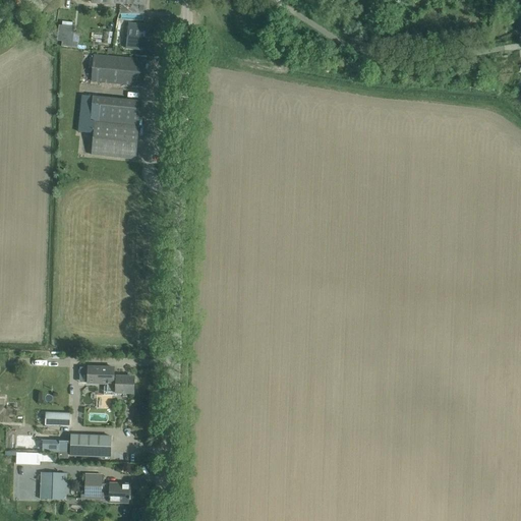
[(128,23),(125,48),(146,51),(149,26),(128,23)]
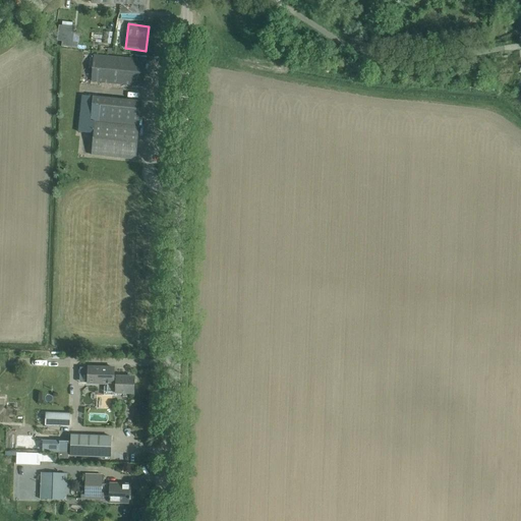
[(59,25),(57,41),(62,42),(62,47),(77,48),(77,43),(72,43),(74,27),(59,25)]
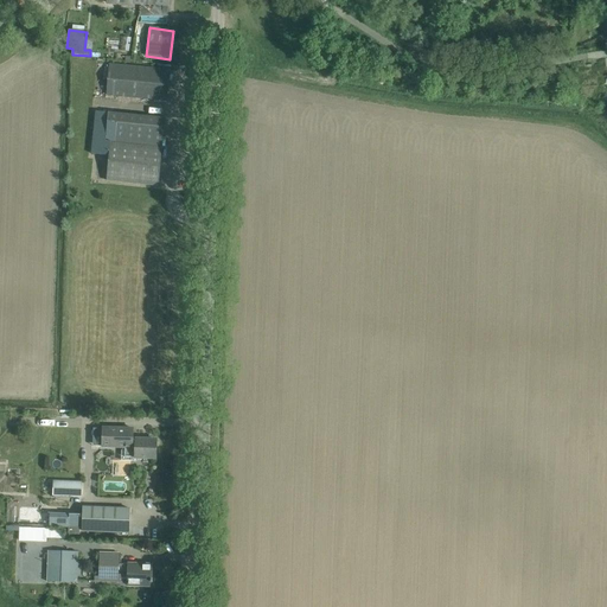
[(170,70),(158,69),(109,64),(107,94),(167,100),(170,70)]
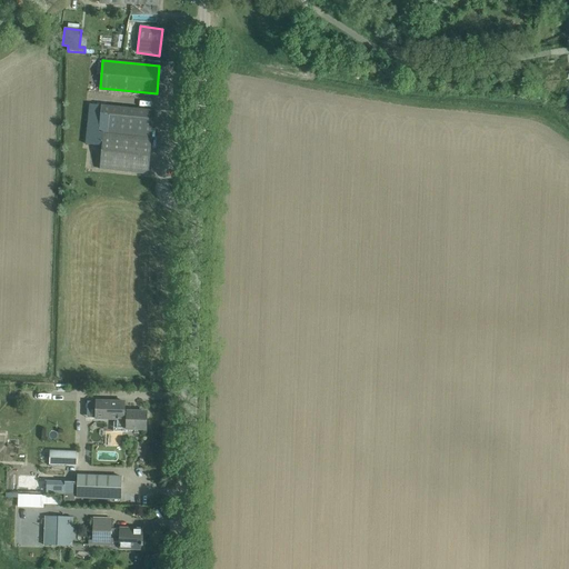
[(90,105),(86,143),(102,145),(103,132),(99,132),(99,131),(100,116),(101,106),(90,105)]
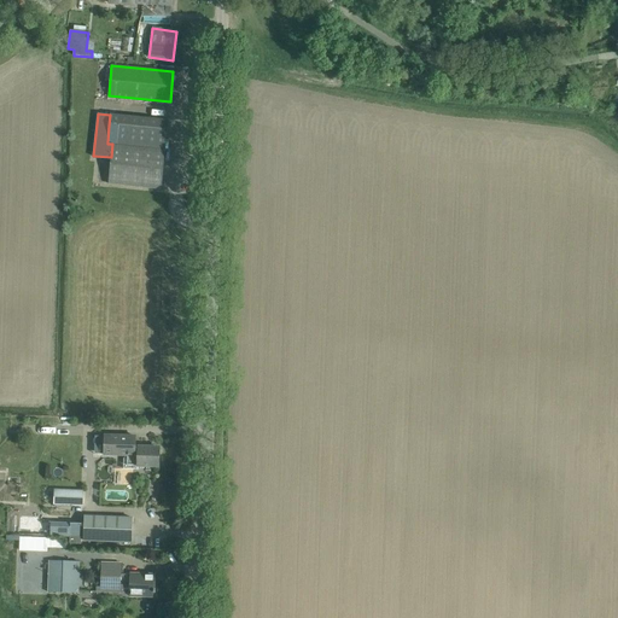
[(112,144),(165,149),(168,120),(110,115),(109,126),(108,143),(108,144),(112,144)]
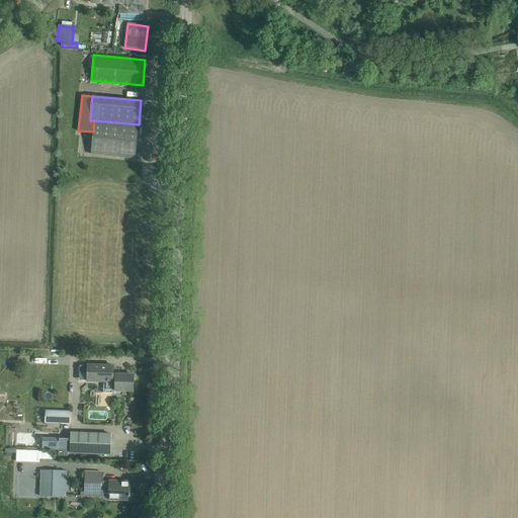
[(139,124),(94,120),(93,132),(91,154),(135,158),(139,124)]
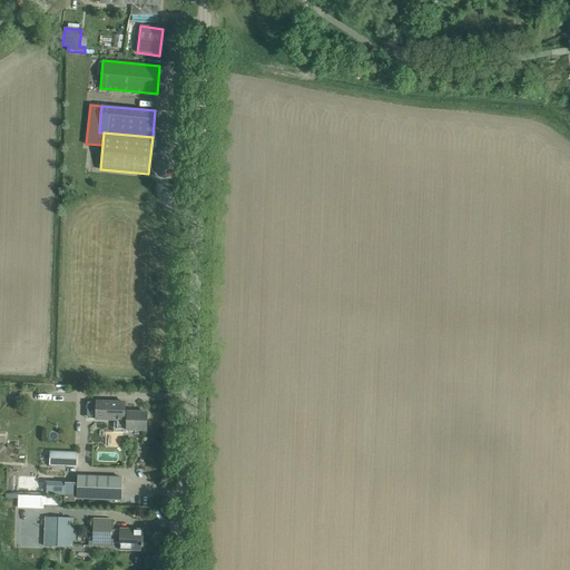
[(96,402),(96,419),(96,420),(106,420),(106,419),(105,419),(105,416),(109,416),(109,420),(110,420),(117,420),(114,423),(114,432),(127,433),(127,432),(127,430),(131,430),(135,430),(146,430),(147,430),(147,422),(147,413),(139,412),(139,411),(135,411),(134,411),(134,412),(125,412),(125,403),(125,402),(96,402)]
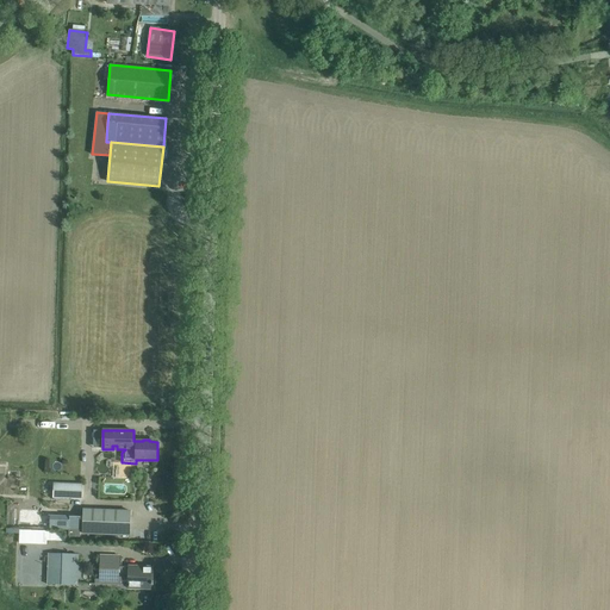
[(67,509),(68,498),(80,499),(81,485),(54,484),(54,499),(50,499),(49,508),(67,509)]
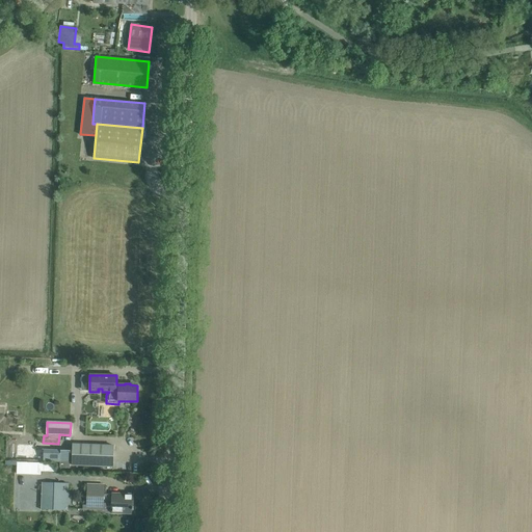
[(72,466),(103,467),(113,467),(114,446),(73,445),(72,466)]
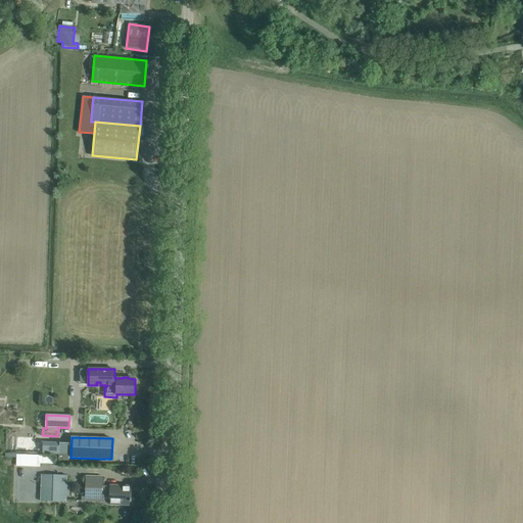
[(68,443),(43,442),(42,454),(58,454),(58,460),(68,461),(68,443)]
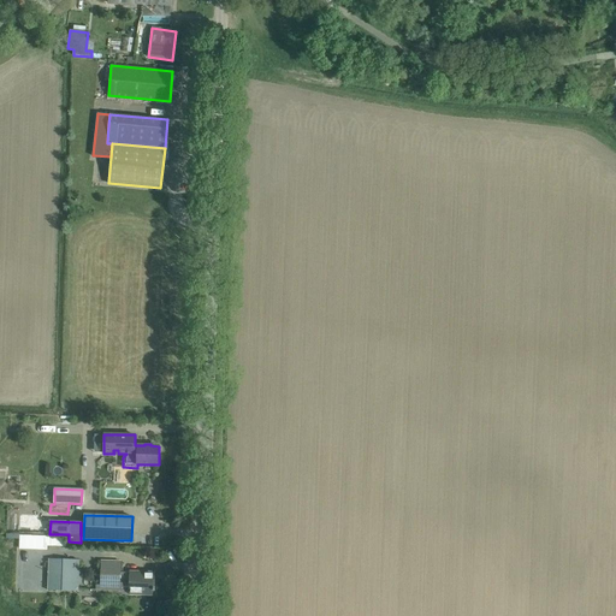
[(46,537),(21,535),(19,549),(45,550),(46,537)]
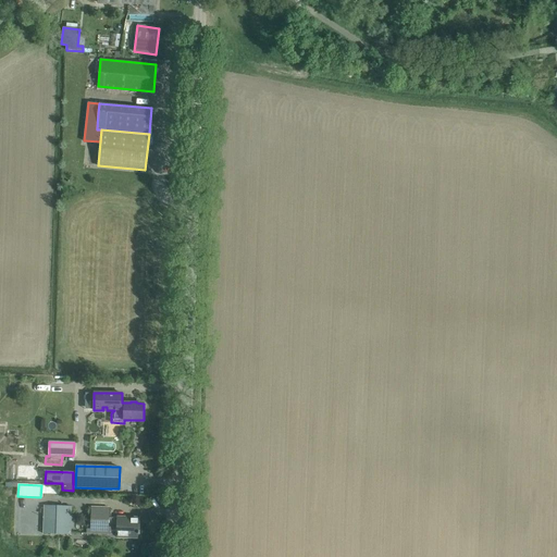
[(90,507),(89,533),(90,533),(108,534),(116,534),(116,536),(116,537),(130,537),(130,535),(139,535),(140,518),(139,518),(110,517),(110,507),(109,507),(91,506),(90,506),(90,507)]
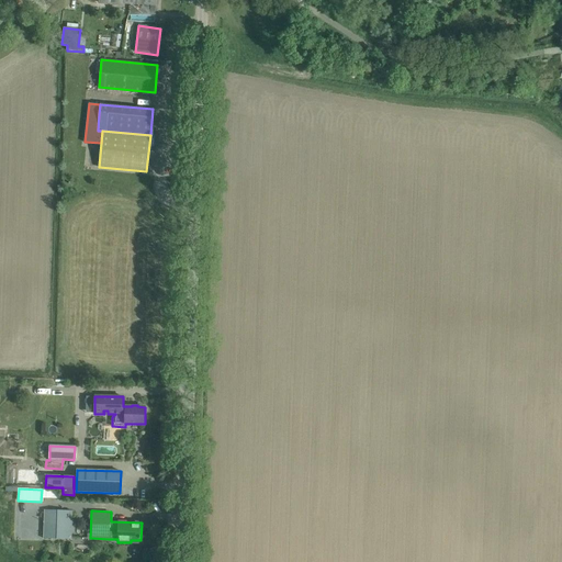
[(71,513),(45,512),(44,538),(70,540),(71,513)]
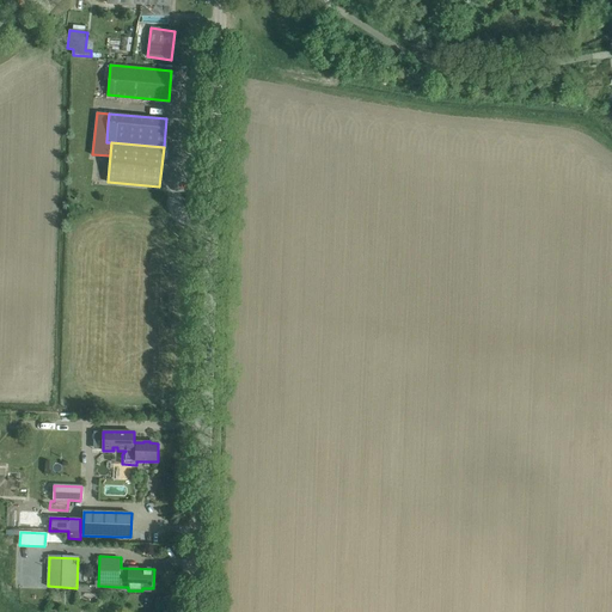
All buildings are outlined.
